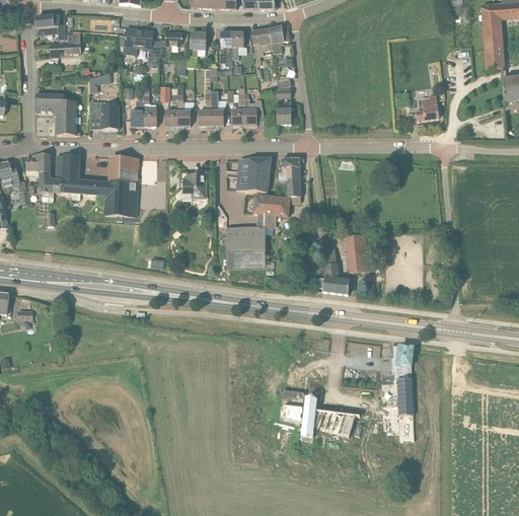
[(226,8),(225,0),(214,0),(214,7),(226,8)]
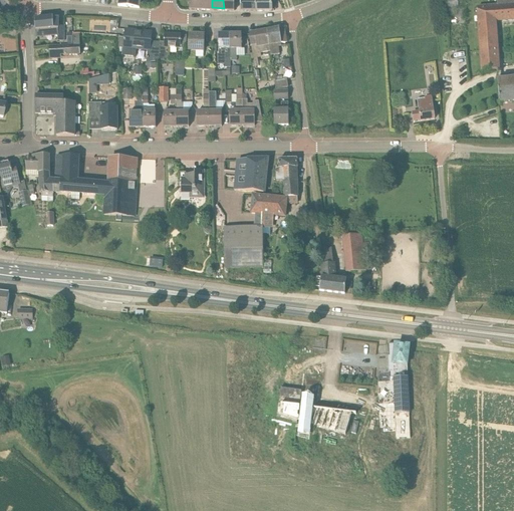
[(234,8),(234,0),(223,0),(224,8),(234,8)]
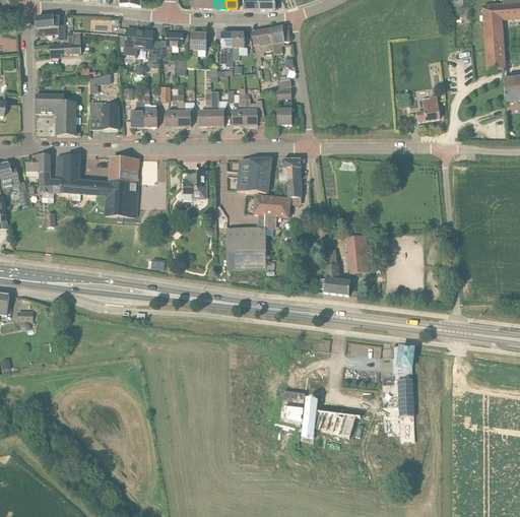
[(244,0),(244,8),(259,8),(258,0),(244,0)]
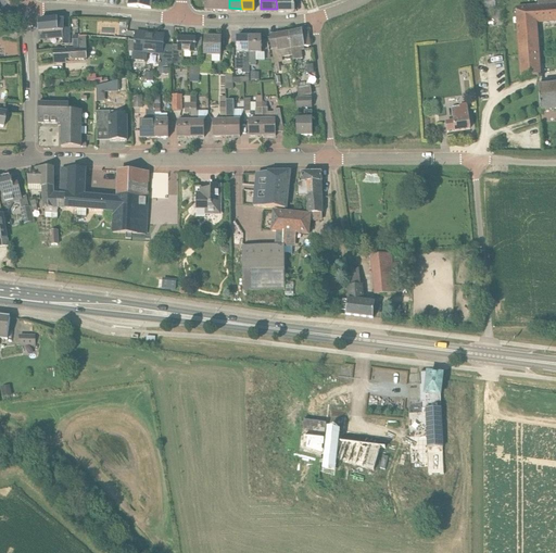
[(276,0),(277,9),(294,9),(293,0),(276,0)]
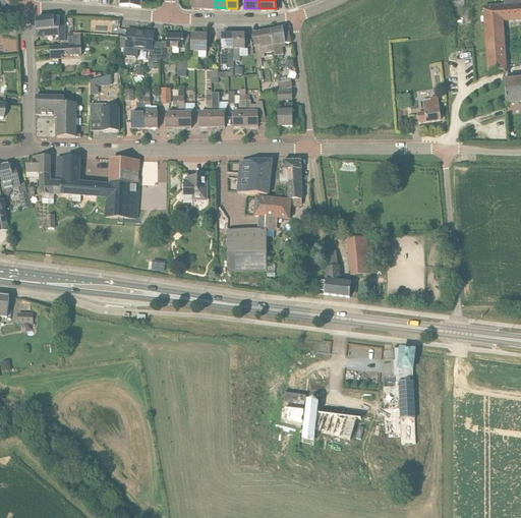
[(498,0),(498,3),(484,3),(484,8),(483,8),(487,69),(507,67),(504,19),(520,18),(520,75),(505,77),(506,102),(520,100),(520,0),(498,0)]
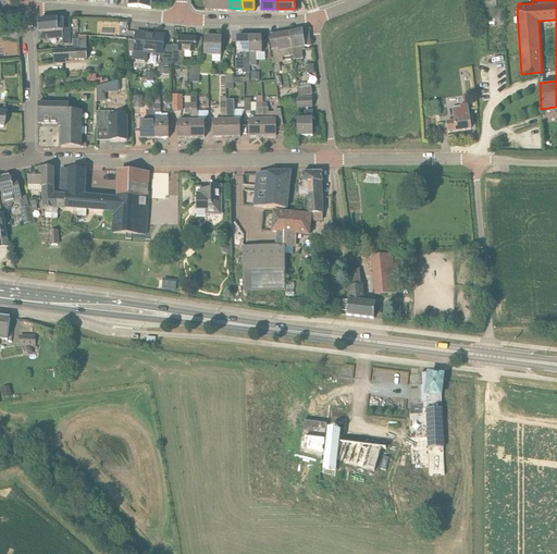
[(70,25),(63,25),(63,15),(38,19),(39,37),(63,34),(63,41),(70,41),(70,25)]
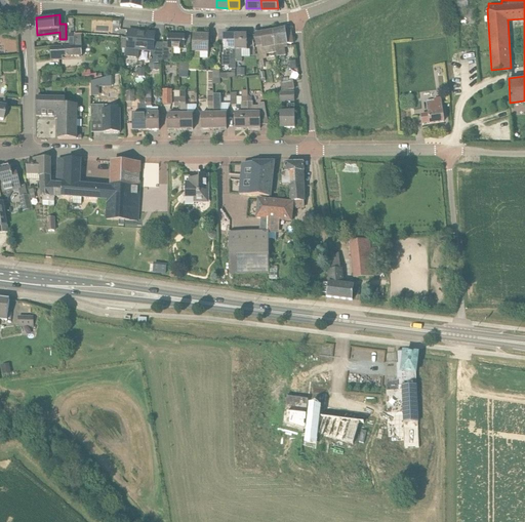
[(287,45),(287,42),(292,41),(289,26),(273,29),(276,49),(277,53),(285,52),(284,45),(287,45)]
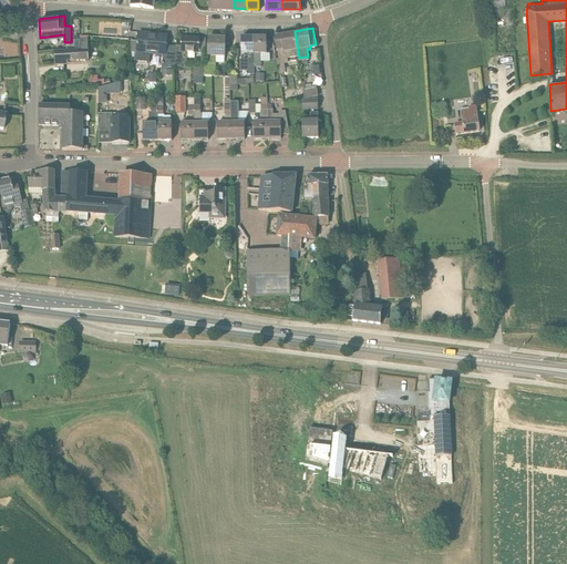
[(175,63),(176,43),(166,42),(167,32),(156,31),(155,34),(148,34),(150,31),(138,30),(136,50),(135,59),(150,60),(151,51),(161,52),(160,67),(175,63)]
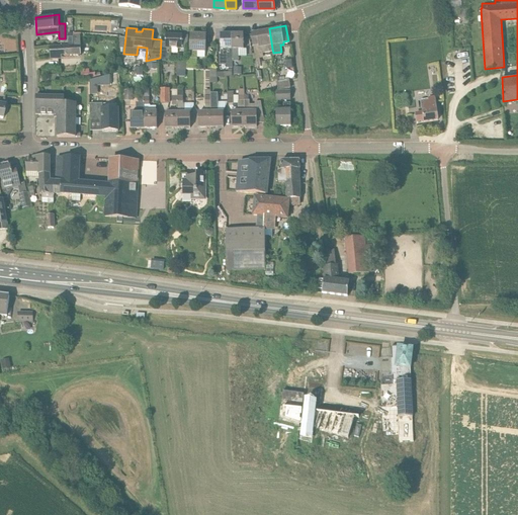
[(262,51),(272,49),(269,28),(251,31),(254,52),(253,52),(255,65),(261,64),(259,56),(263,55),(262,51)]
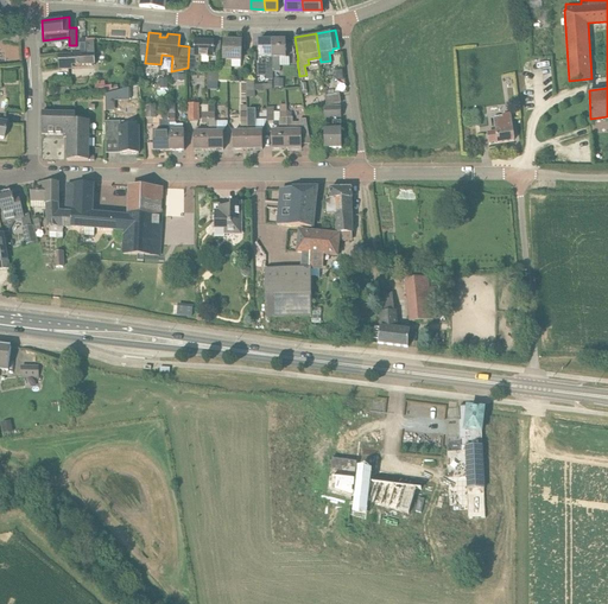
[(195,53),(213,53),(214,37),(195,37),(194,46),(189,46),(188,68),(194,68),(195,53)]
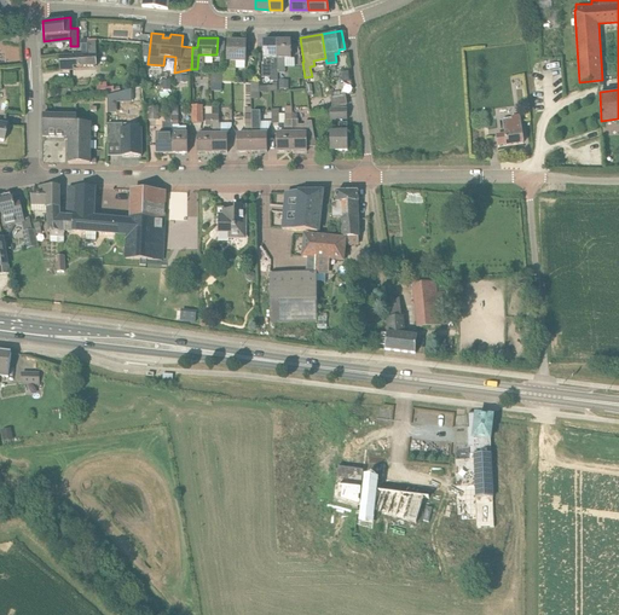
[(278,76),(278,70),(277,38),(264,38),(264,56),(264,62),(270,62),(270,77),(273,77),(277,77),(278,77),(278,76)]
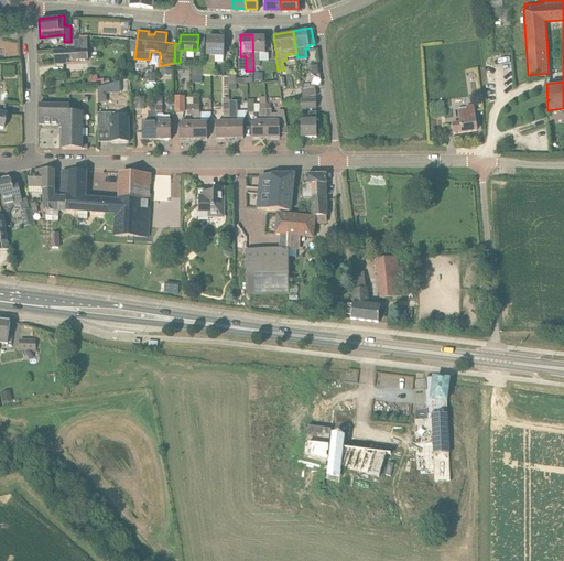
[(252,34),(253,64),(260,64),(260,51),(266,51),(266,34),(252,34)]
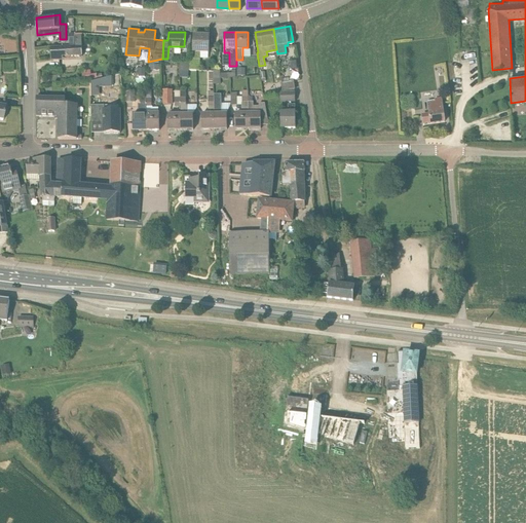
[(200,49),(208,49),(209,33),(194,33),(193,49),(194,49),(193,57),(189,57),(188,57),(188,60),(188,67),(200,67),(200,49)]
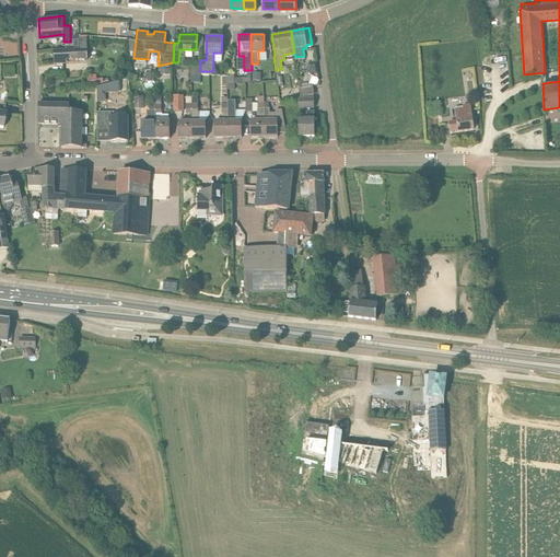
[(88,47),(86,47),(86,36),(79,36),(80,48),(54,48),(54,60),(65,60),(65,57),(88,57),(88,47)]
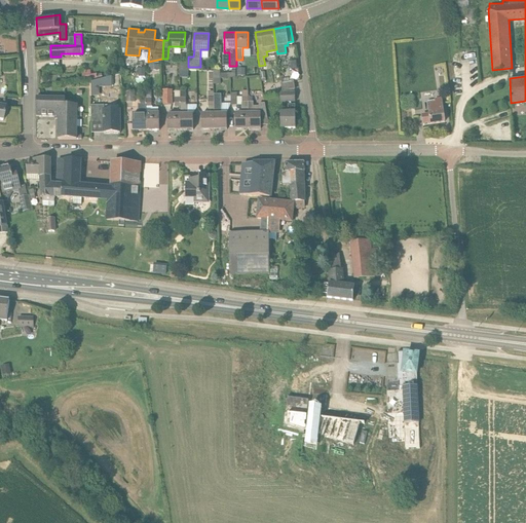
[(188,67),(188,60),(181,60),(180,60),(180,68),(188,68),(188,67)]
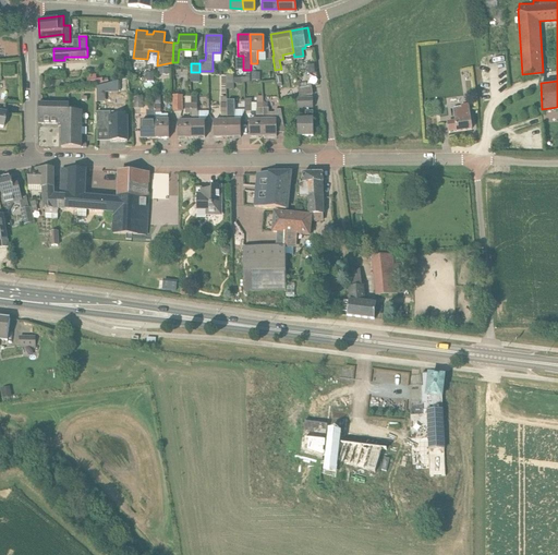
[(95,71),(86,73),(88,84),(104,82),(102,75),(96,76),(95,71)]
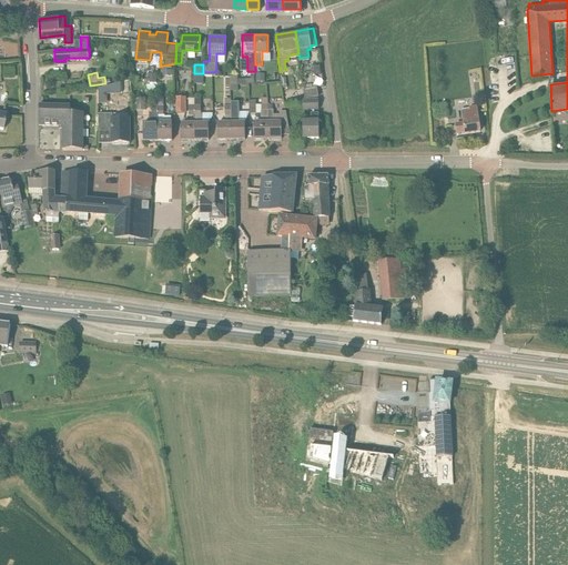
[(313,84),(304,86),(305,96),(318,93),(316,83),(313,84)]
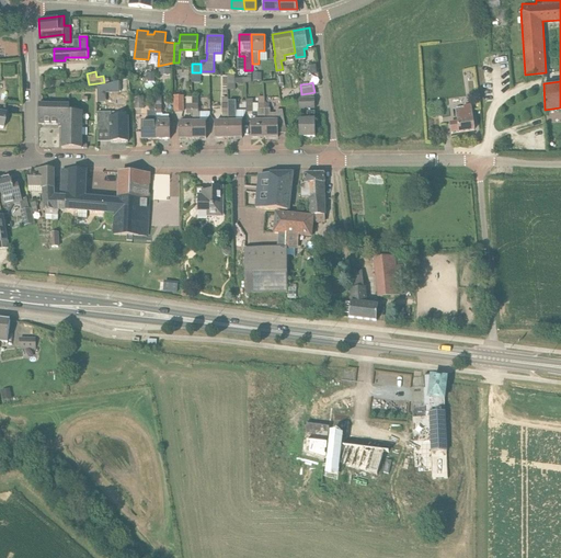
[(183,109),(183,93),(174,93),(174,109),(183,109)]
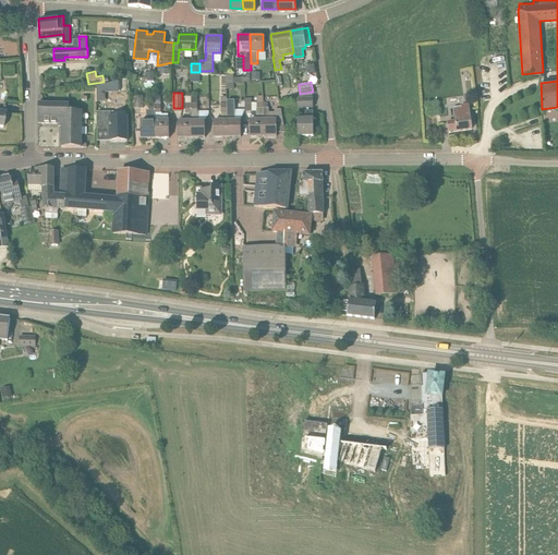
[(51,121),(51,101),(43,101),(43,94),(39,94),(39,101),(38,101),(38,121),(51,121)]
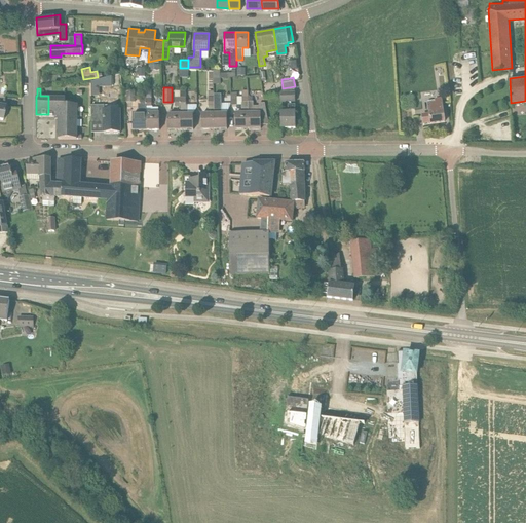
[(215,103),(215,95),(214,92),(214,88),(208,88),(209,112),(201,112),(201,126),(215,126),(215,111),(214,111),(214,103),(215,103)]
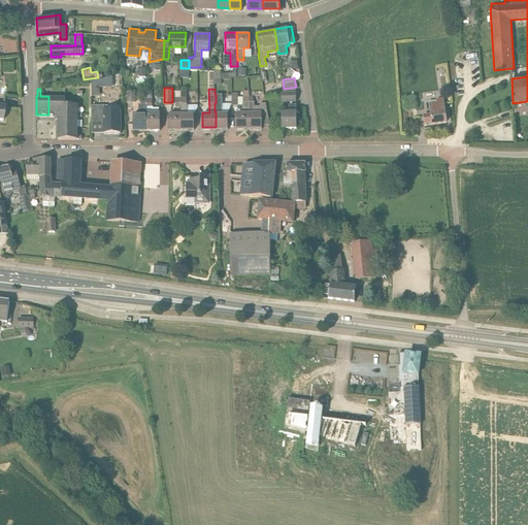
[(242,95),(237,95),(238,103),(242,103),(243,111),(236,111),(236,127),(250,127),(249,89),(242,89),(242,95)]
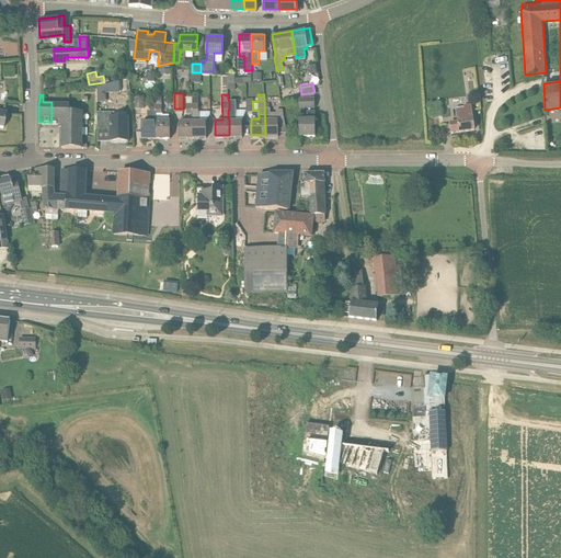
[(278,134),(278,131),(286,131),(283,107),(276,107),(276,110),(270,111),(270,105),(265,105),(264,94),(265,135),(278,134)]
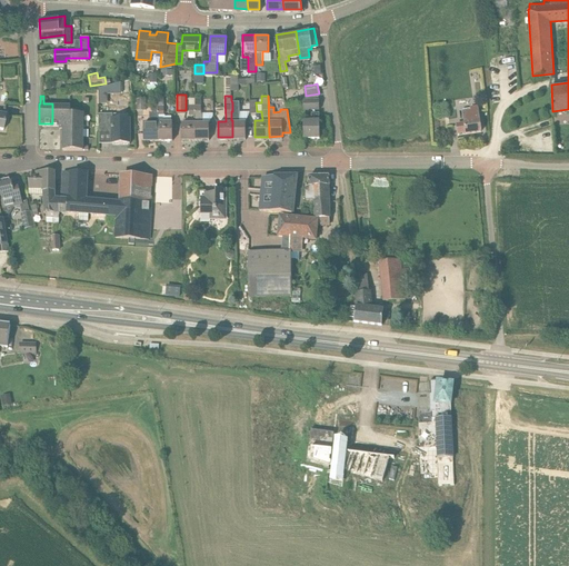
[(158,120),(158,115),(158,103),(158,97),(151,97),(152,112),(149,112),(150,120),(143,120),(143,139),(158,138),(158,120)]
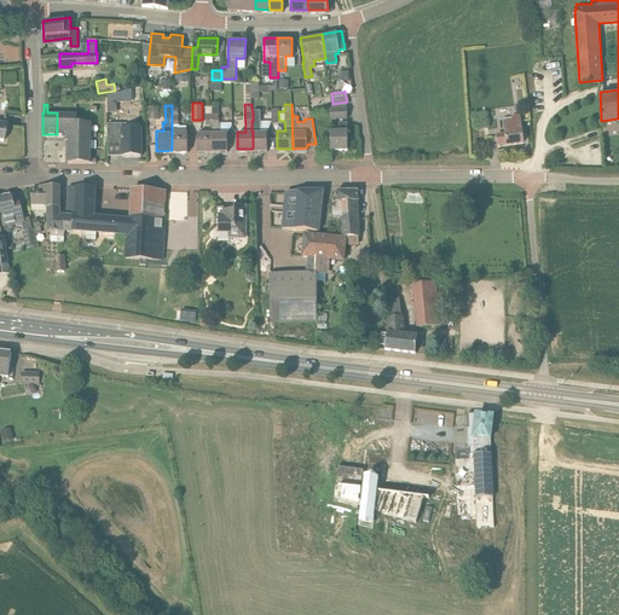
[(330,116),(335,116),(347,116),(347,106),(330,106),(330,116)]
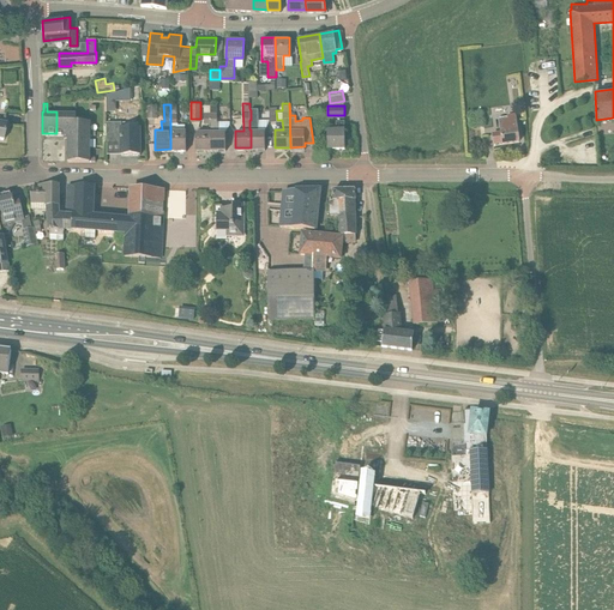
[(250,108),(251,110),(251,120),(250,120),(250,130),(251,130),(251,148),(265,148),(265,130),(258,130),(258,108),(250,108)]
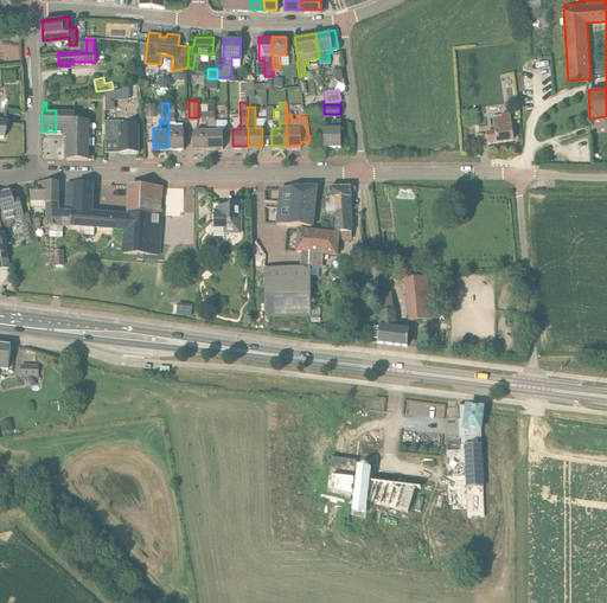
[(68,110),(58,110),(56,110),(56,132),(64,132),(68,128),(68,110)]
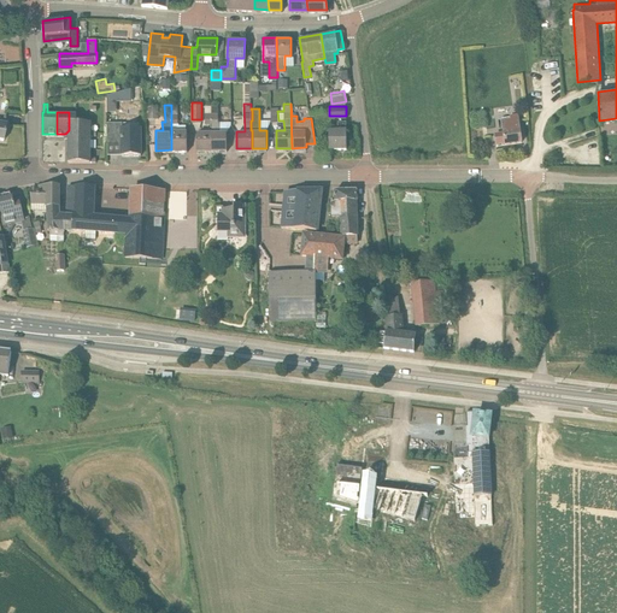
[(77,119),(77,112),(69,112),(69,130),(72,134),(76,129),(90,129),(90,119),(77,119)]
